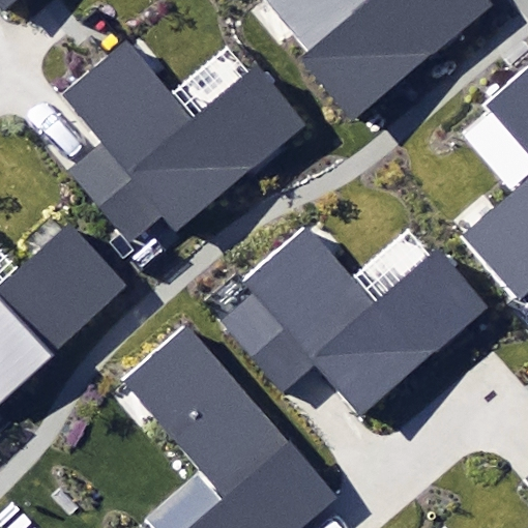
[(0,17),(20,0),(0,0),(0,17)]
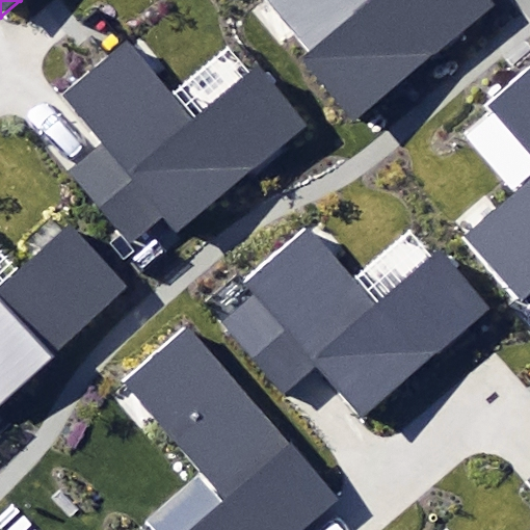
[(270,0),(312,49),(301,58),(356,122),(493,5),(487,0),(270,0)]
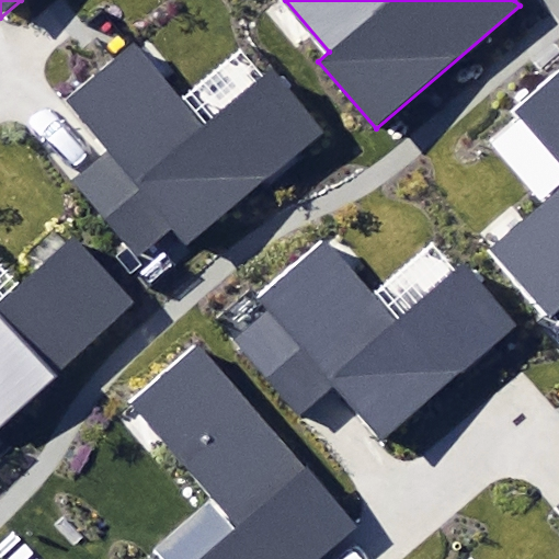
[(133,44),(67,98),(107,146),(68,178),(132,254),(168,225),(185,247),(323,133),(270,69),(202,126),(133,44)]
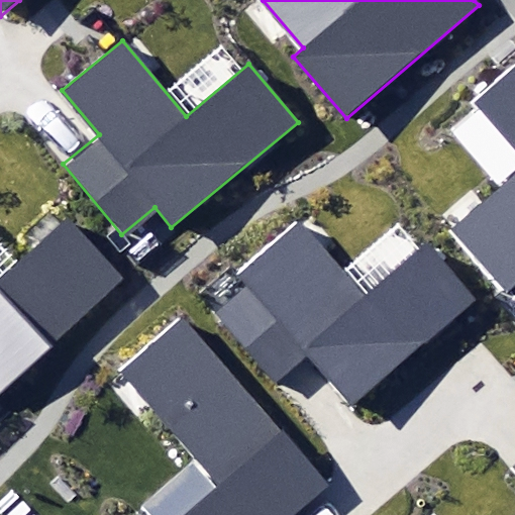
[(514,290),(514,58),(466,102),(514,157),(514,165),(442,229),(505,299),(514,290)]
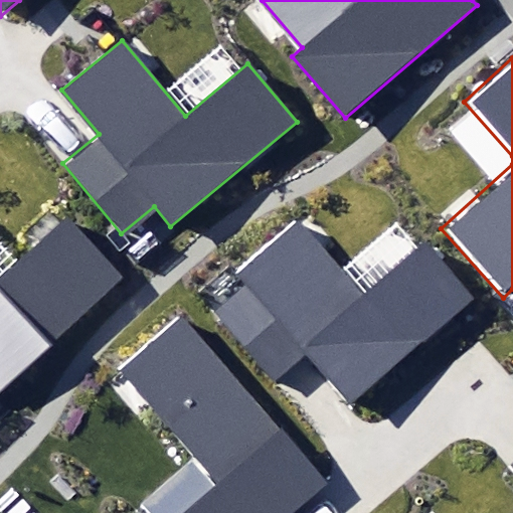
[(304,351),(350,404),(474,298),(423,240),(363,292),(299,217),(239,269),(249,281),(212,312),(272,379),(304,351)]
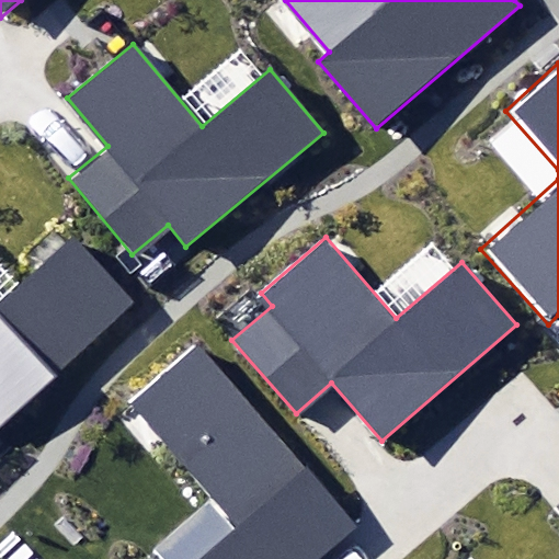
[(0,424),(135,303),(75,238),(0,306),(0,424)]
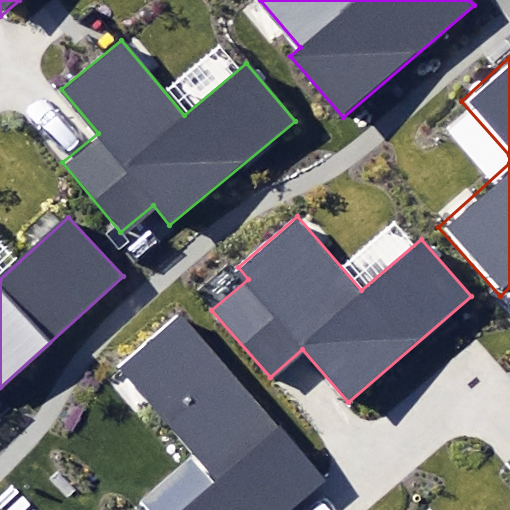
[(282,509),(323,476),(181,310),(118,364),(217,479),(180,509),(282,509)]
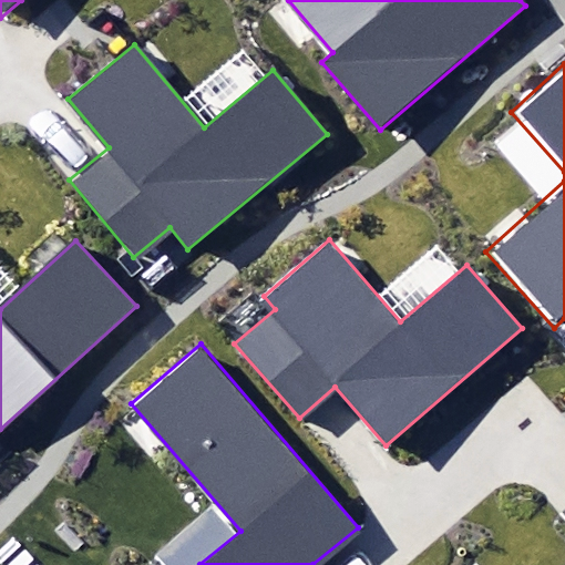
All buildings are outlined.
